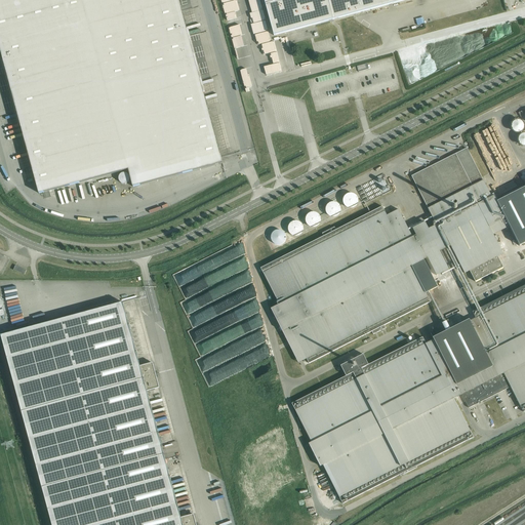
[(223,163),(178,0),(0,0),(0,48),(39,193),(128,169),(132,187),(223,163)]
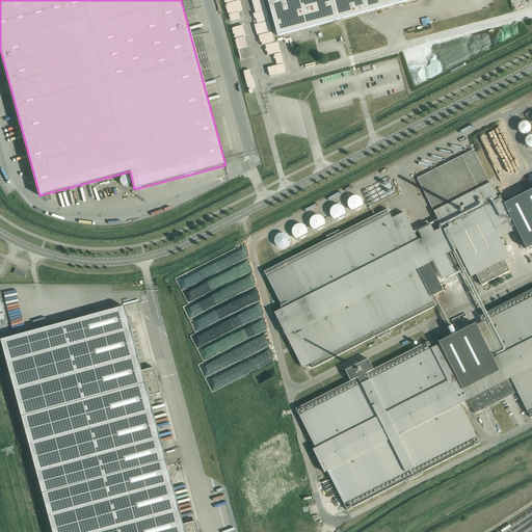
[(267,0),(277,36),(410,0),(267,0)]
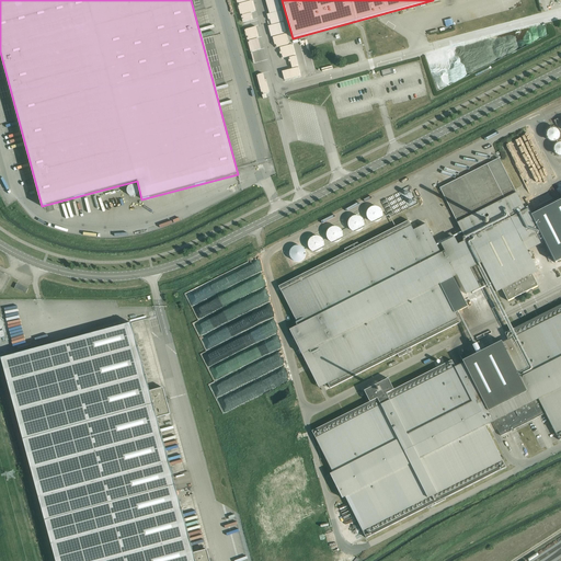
[(278,22),(286,20),(283,9),(275,11),(278,22)]
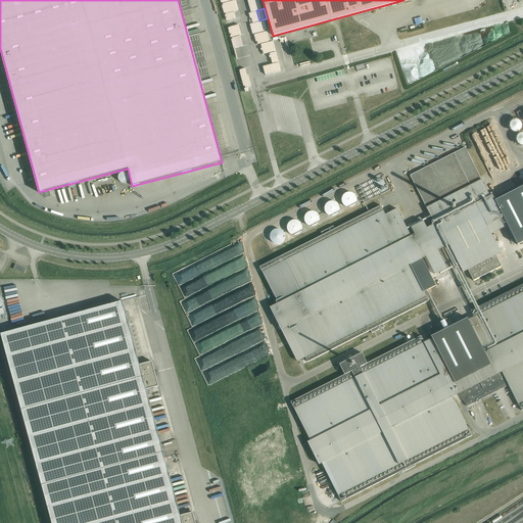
[(272,41),(270,30),(269,30),(267,19),(255,22),(260,43),(272,41)]
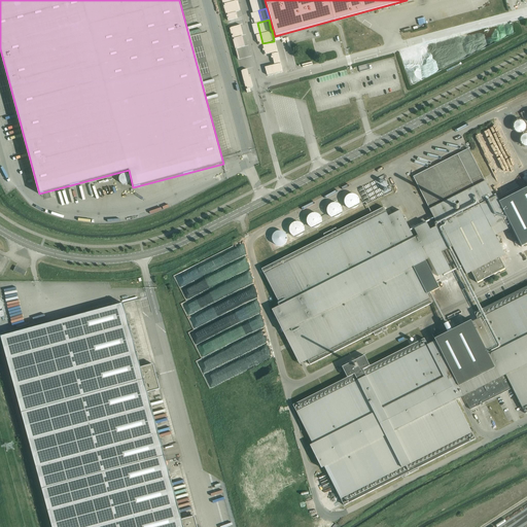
[(244,68),(256,66),(249,34),(237,37),(244,68)]
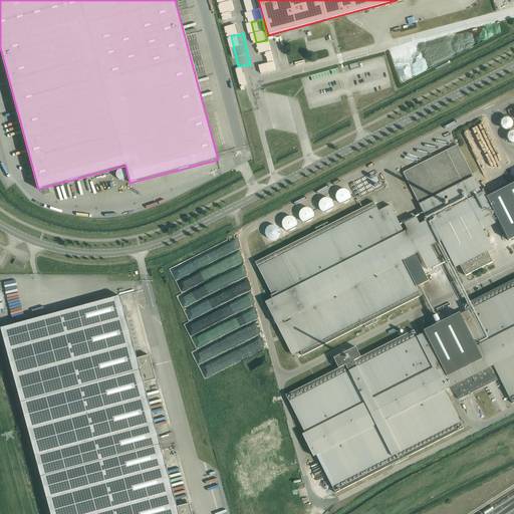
[(284,55),(289,53),(285,44),(280,46),(277,37),(275,38),(277,44),(273,45),(278,57),(279,57),(278,55),(283,53),(284,55)]
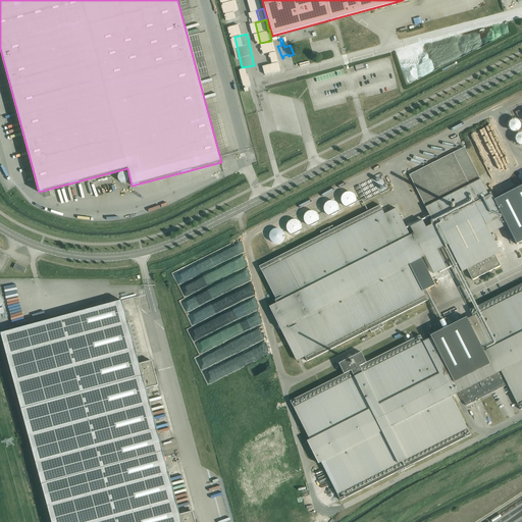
[(263,54),(273,51),(271,44),(261,46),(263,54)]
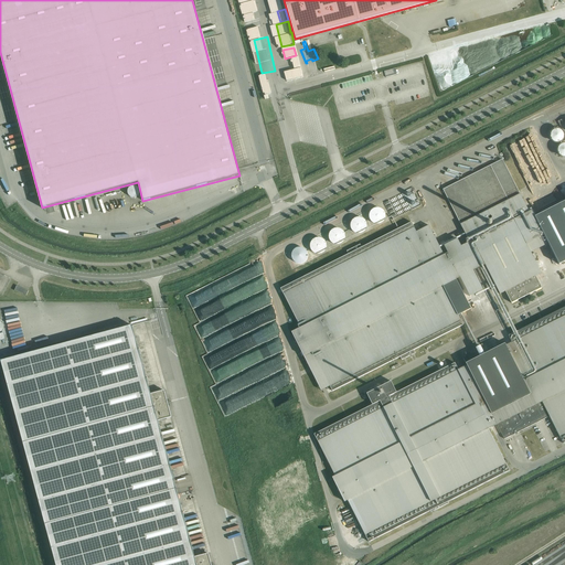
[(268,78),(270,87),(273,87),(269,73),(264,74),(265,78),(268,78)]
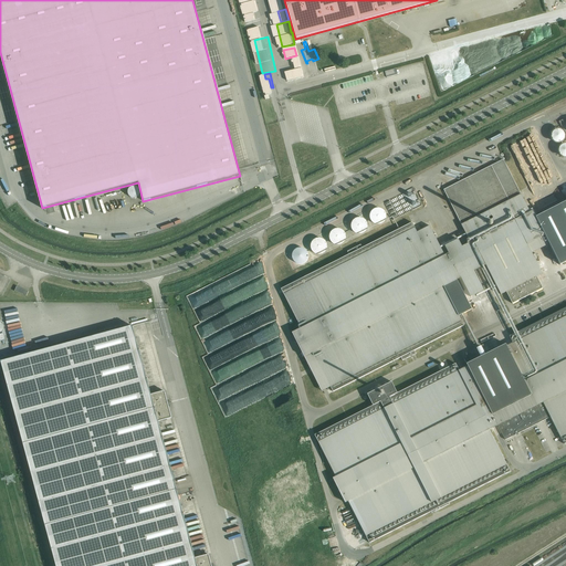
[(565,127),(556,132),(559,142),(565,138),(565,127)]
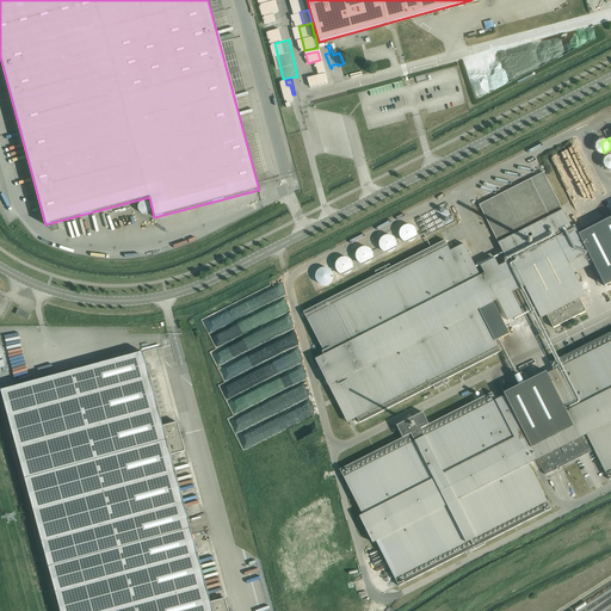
[(572,229),(543,172),(479,205),(507,261),(499,266),(494,258),(480,265),(483,273),(480,276),(463,244),(450,251),(445,240),(390,267),(389,264),(375,271),(377,275),(303,312),(325,353),(315,359),(347,423),(357,418),(359,423),(433,386),(434,389),(449,382),(446,378),(500,351),(495,341),(510,334),(493,302),(498,300),(507,321),(523,313),(512,292),(524,287),(541,319),(547,315),(553,327),(586,312),(579,298),(585,296),(574,273),(593,264),(604,285),(610,282),(610,217),(578,234),(575,228),(572,229)]
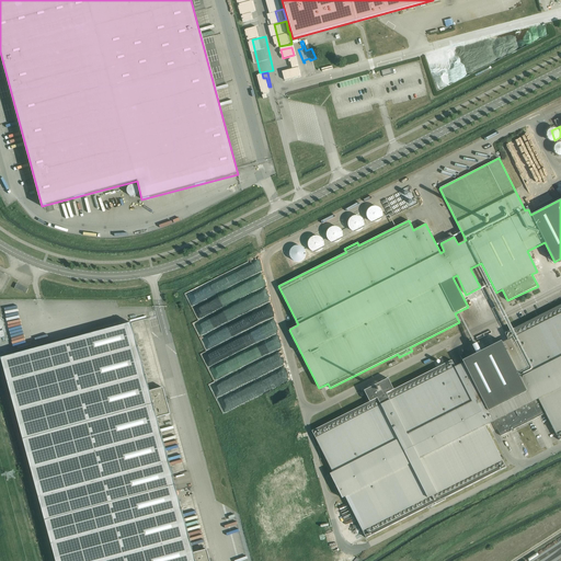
[(374,208),(370,210),(370,213),(370,216),(370,217),(371,218),(373,220),(375,221),(378,222),(381,221),(384,220),(386,218),(386,215),(386,212),(385,209),(381,207),(379,206),(377,206),(375,207),(374,208)]
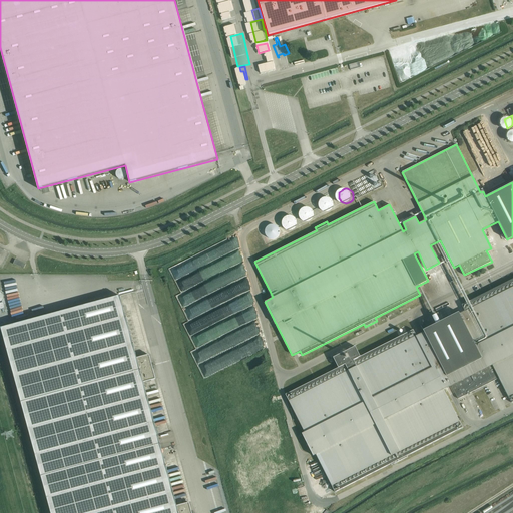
[(322,201),(325,210),(338,206),(335,197),(322,201)]
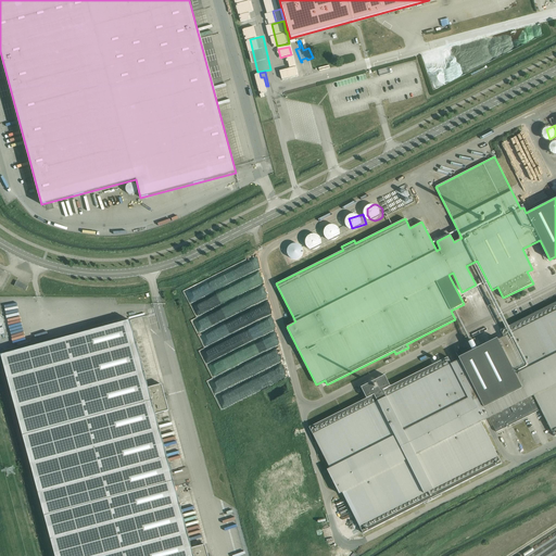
[(318,235),(314,236),(316,240),(311,243),(314,249),(323,243),(318,235)]
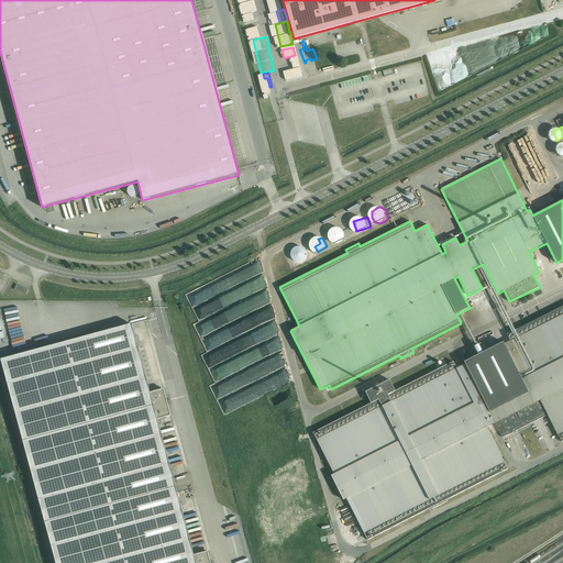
[(26,295),(29,289),(17,285),(14,289),(26,295)]
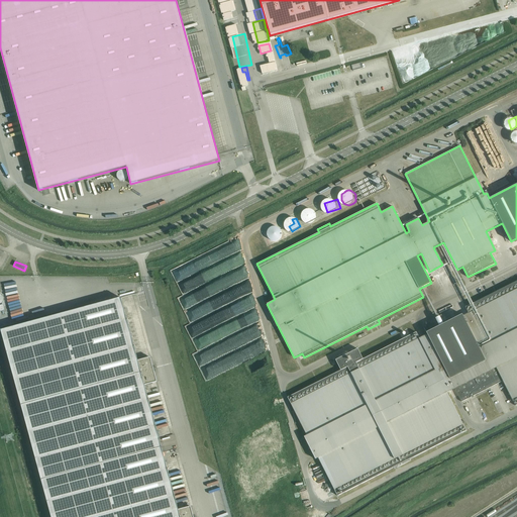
[(516,281),(466,307),(469,313),(445,324),(442,319),(424,328),(427,334),(419,338),(416,332),(363,359),(357,348),(335,359),(341,371),(288,397),(307,435),(304,436),(316,458),(318,457),(337,496),(394,467),(394,469),(410,460),(409,458),(466,430),(446,393),(454,389),(461,402),(503,381),(515,406),(516,404),(516,281)]
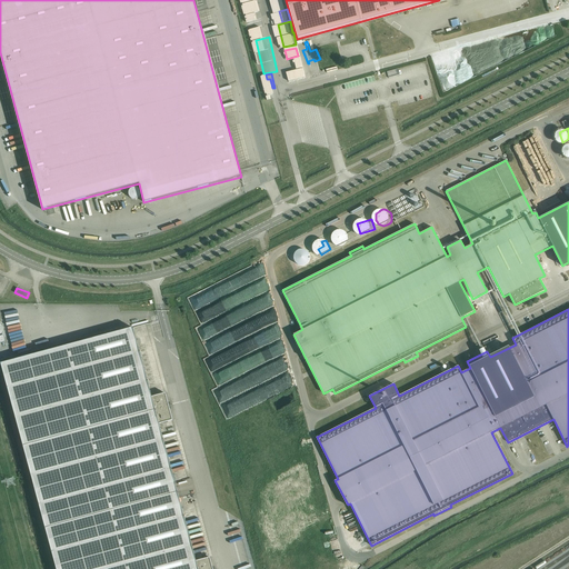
[(133,328),(1,363),(57,568),(212,568),(209,557),(197,561),(159,423),(172,420),(169,407),(169,406),(169,405),(168,403),(165,393),(151,397),(133,328)]
